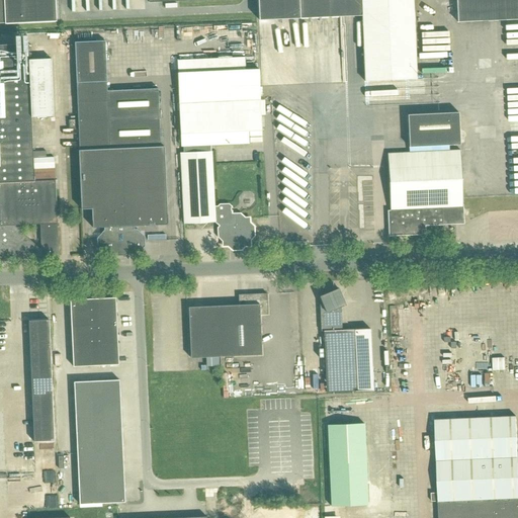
[(0,0),(0,23),(4,23),(5,24),(6,24),(6,23),(55,21),(55,22),(56,22),(55,0),(0,0)]
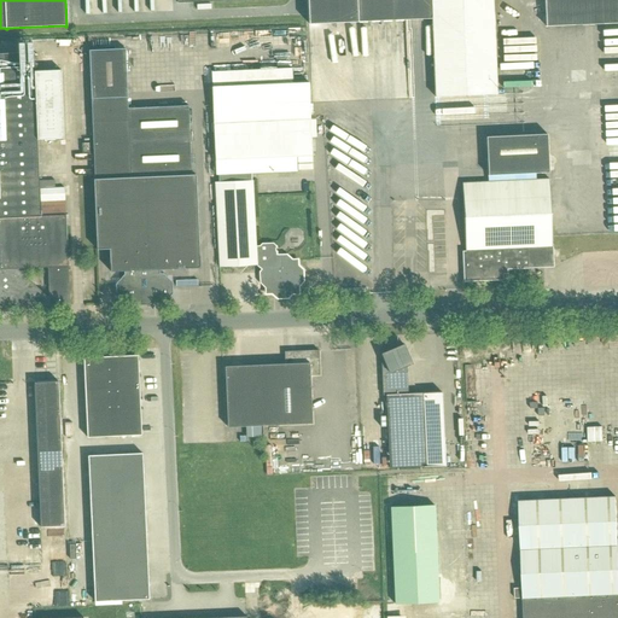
[(617,0),(304,0),(307,23),(430,18),(432,95),(494,94),(490,0),(543,0),(546,23),(617,18),(617,0)]
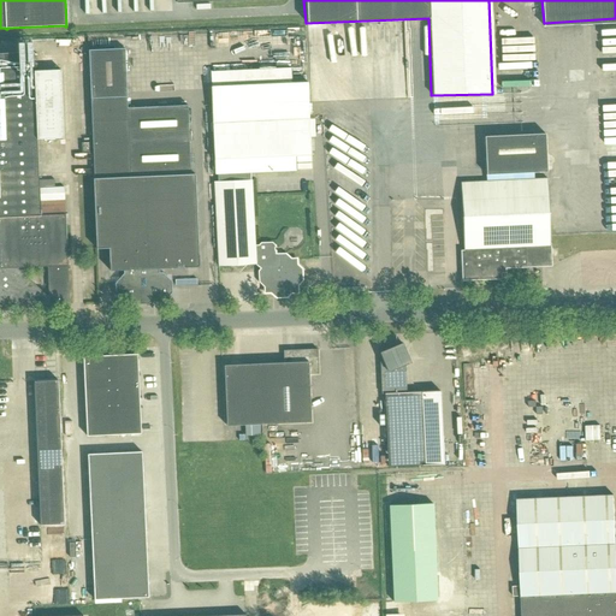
[(124,48),(89,49),(96,249),(108,248),(110,274),(124,273),(125,279),(123,279),(116,286),(117,297),(124,304),(163,303),(170,295),(169,284),(161,278),(159,278),(159,268),(199,267),(195,175),(189,175),(187,105),(126,107),(124,48)]
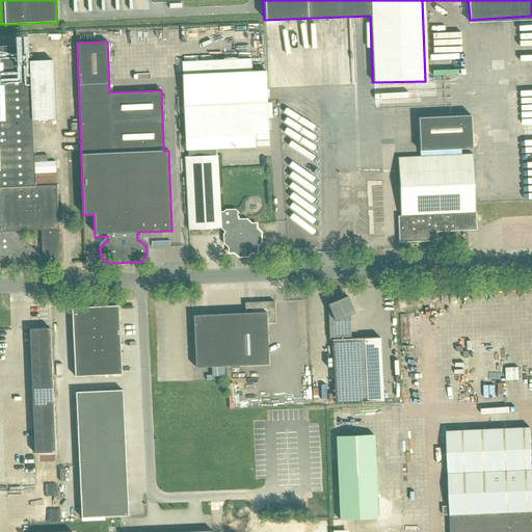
[(0,263),(0,264),(5,258),(11,265),(42,263),(42,257),(43,257),(50,263),(59,263),(55,185),(33,186),(30,121),(54,120),(52,60),(28,61),(27,46),(0,46),(0,263)]
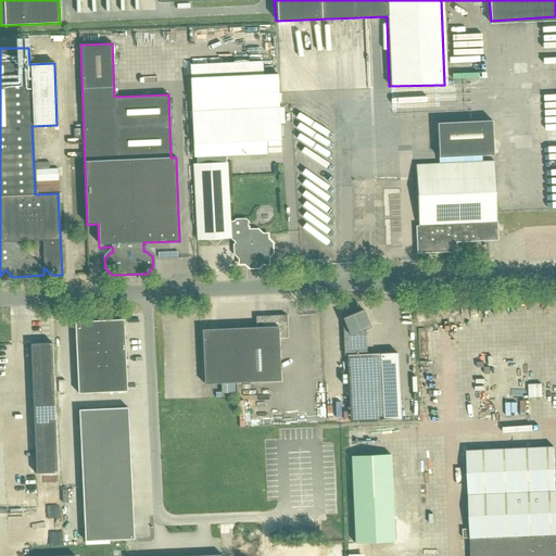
[(263,62),(189,65),(193,158),(196,158),(196,165),(192,165),(196,241),(207,240),(214,247),(220,240),(232,239),(234,239),(236,241),(234,244),(235,254),(239,257),(239,264),(247,264),(250,268),(258,267),(263,262),(268,262),(268,257),(273,252),(272,244),(267,240),(267,235),(262,235),(257,230),(249,231),(248,220),(245,218),(236,219),(234,223),(229,223),(227,163),(223,163),(223,156),(267,154),(266,141),(281,140),(278,74),(263,75),(263,62)]
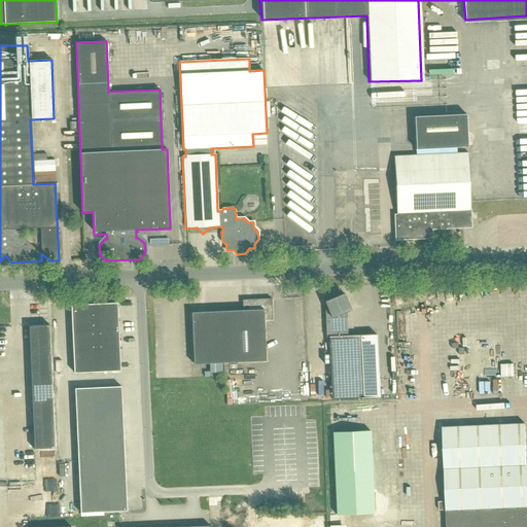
[(465,114),(414,117),(415,150),(467,147),(465,114)]
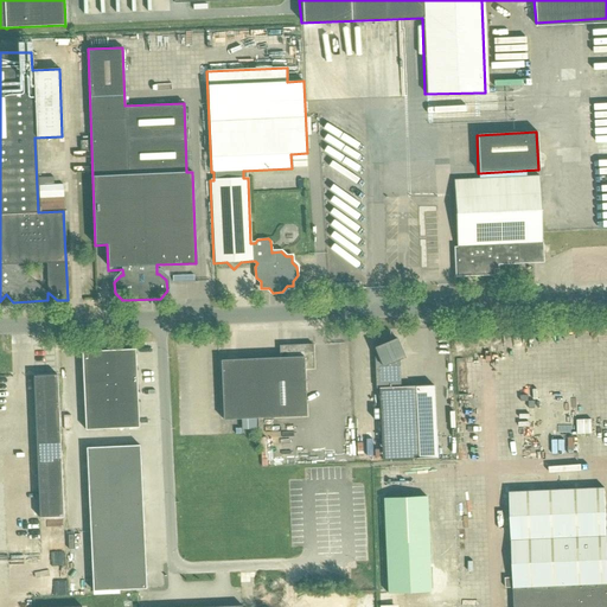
[(451,180),(454,253),(453,253),(454,276),(491,274),(491,264),(542,262),(538,177),(451,180)]
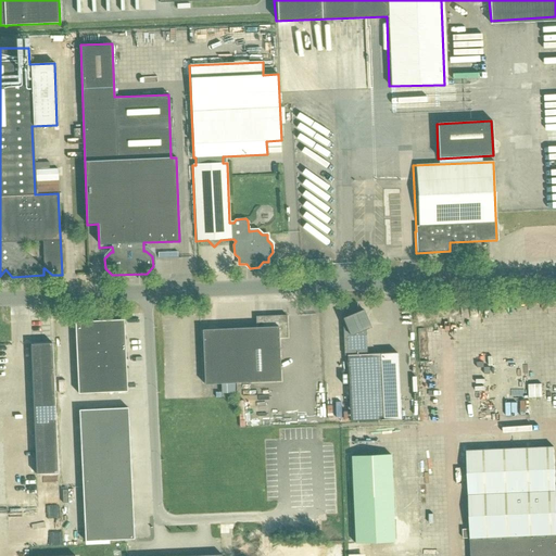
[(550,238),(534,238),(535,252),(551,251),(550,238)]
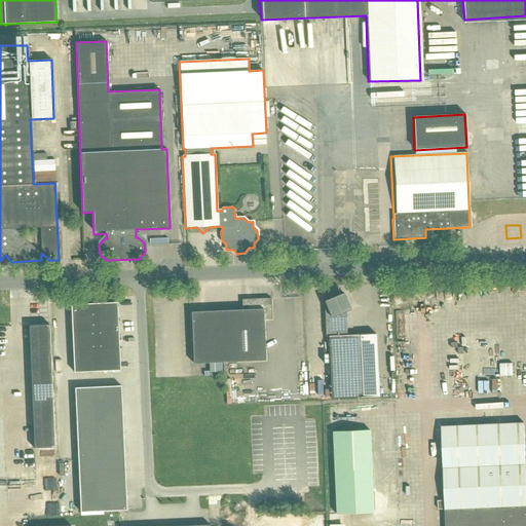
[(335,297),(324,297),(326,337),(327,337),(330,399),(363,398),(360,335),(347,335),(345,311),(350,309),(347,303),(343,293),(335,297)]
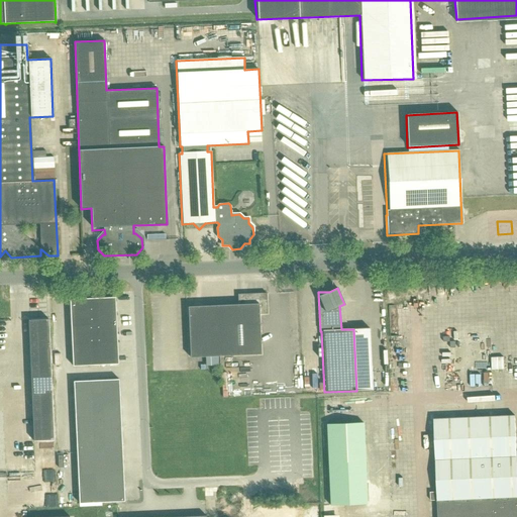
[(237,297),(237,304),(187,306),(189,356),(260,353),(257,313),(266,313),(266,293),(239,294),(237,297)]
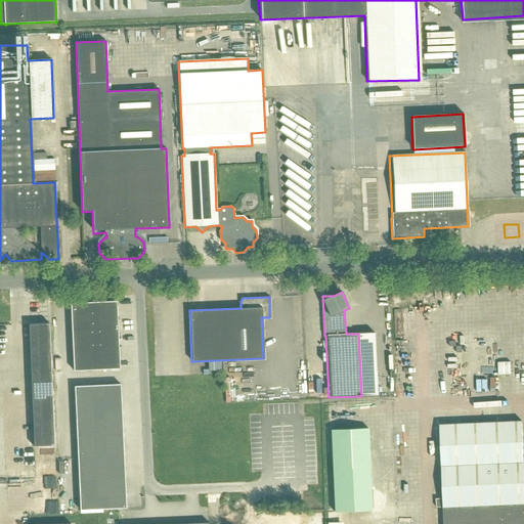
[(71,303),(74,370),(120,369),(117,301),(71,303)]
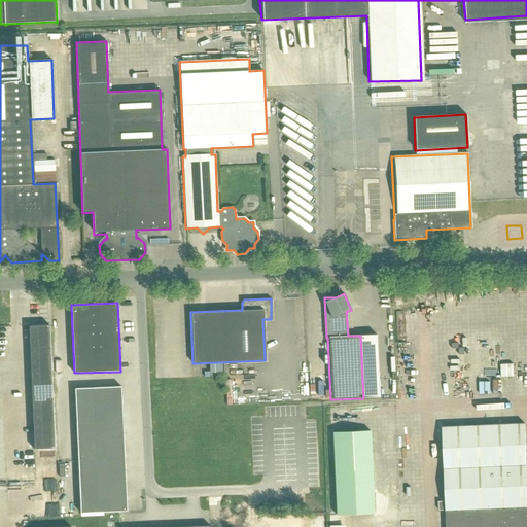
[(49,325),(29,326),(34,448),(55,447),(49,325)]
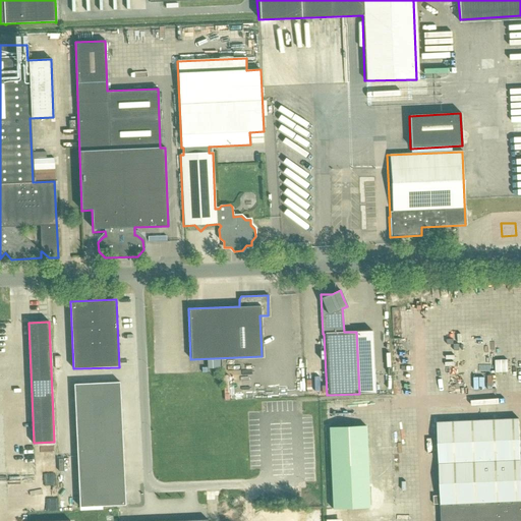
[(472,377),(471,389),(482,389),(482,378),(472,377)]
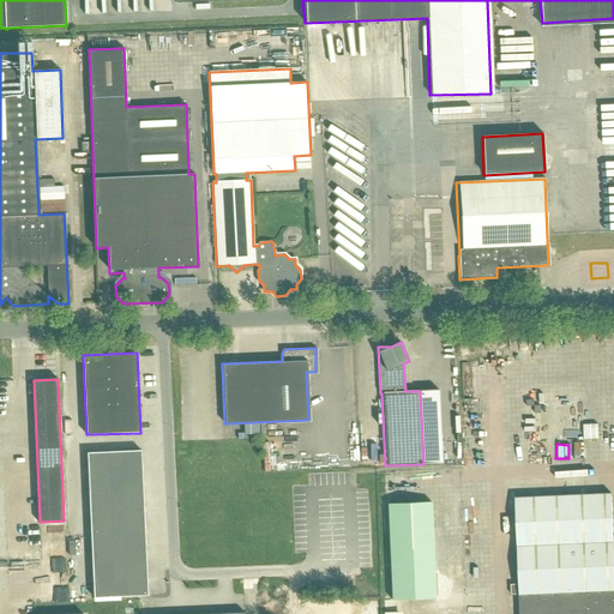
[(140,450),(86,453),(94,597),(148,595),(140,450)]
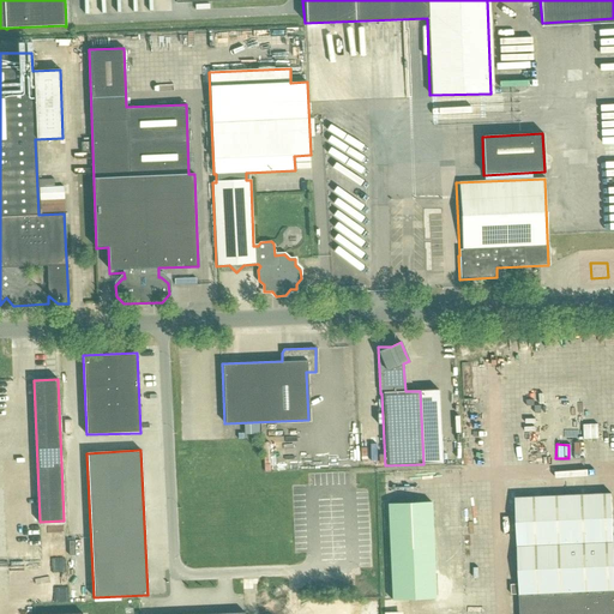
[(513,498),(517,584),(509,585),(510,596),(517,595),(517,613),(613,613),(613,575),(611,494),(513,498)]
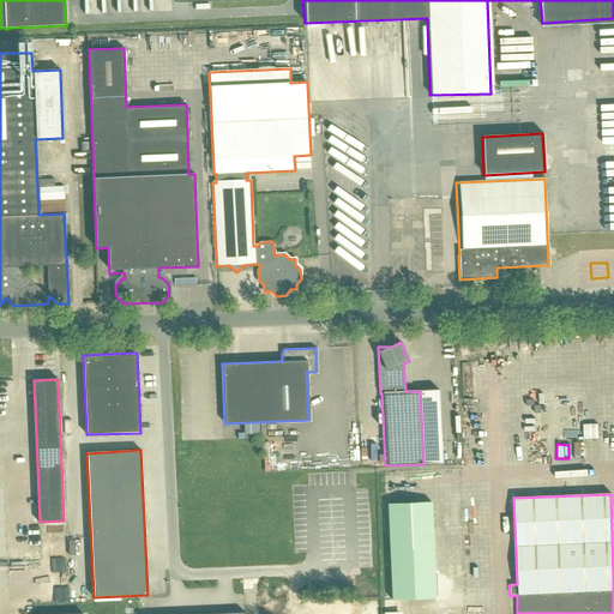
[(429,503),(386,504),(391,600),(435,599),(429,503)]
